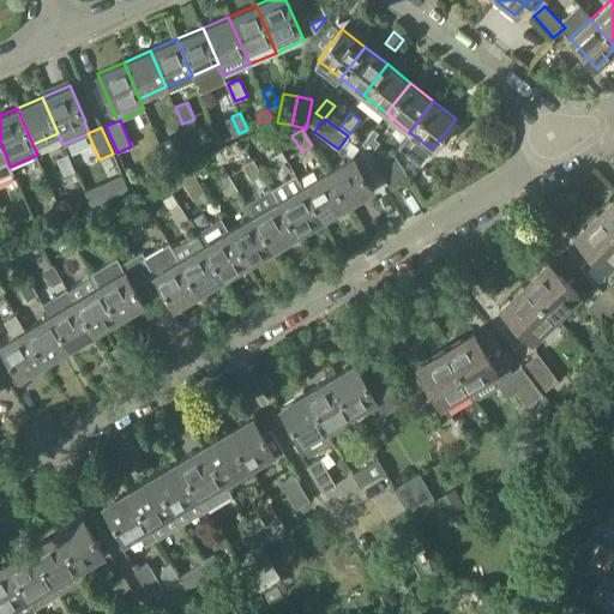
[(372,151),(383,138),(373,132),(363,144),(372,151)]
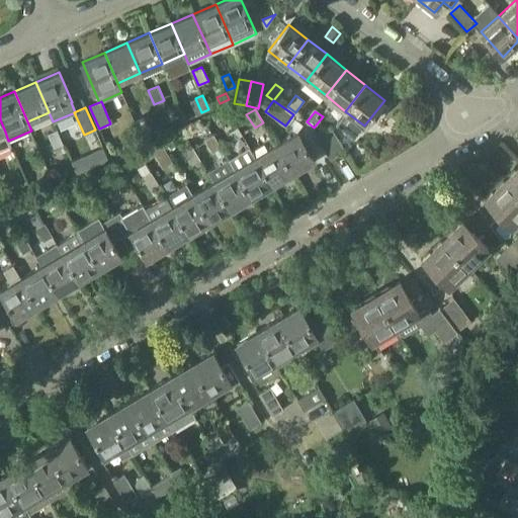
[(135,119),(141,135),(151,130),(144,115),(135,119)]
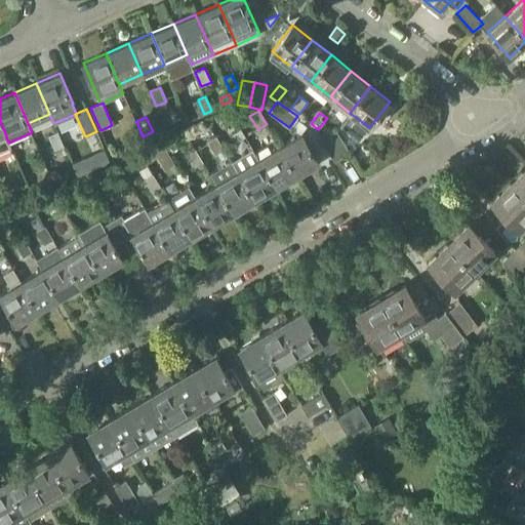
[(0,178),(0,179),(0,178),(0,152),(11,148),(8,143),(5,133),(0,121),(0,178)]
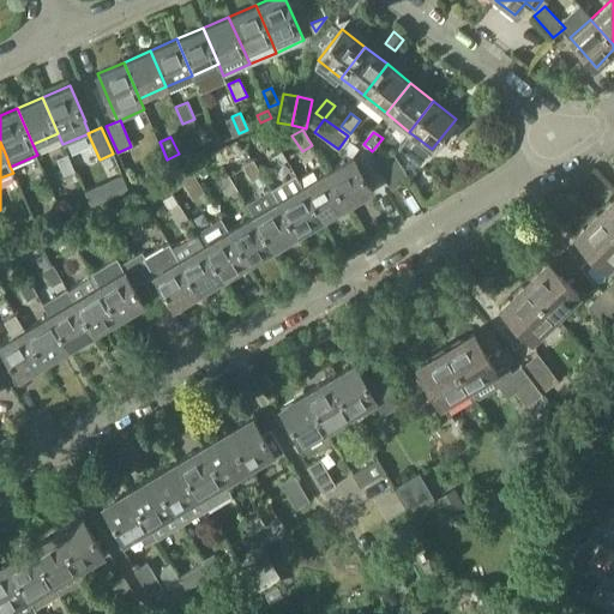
[(268,150),(276,166),(288,158),(278,144),(268,150)]
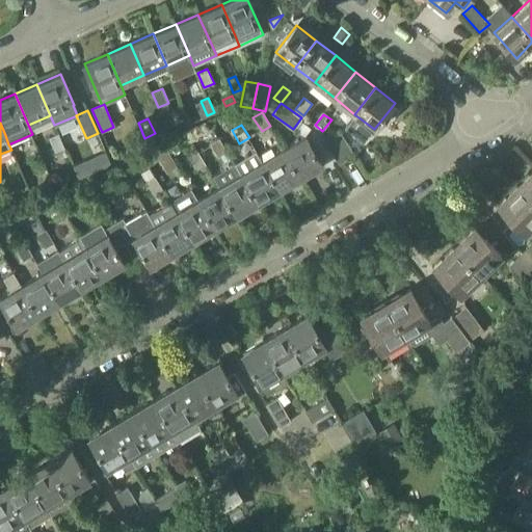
[(49,137),(55,152),(64,148),(58,133),(49,137)]
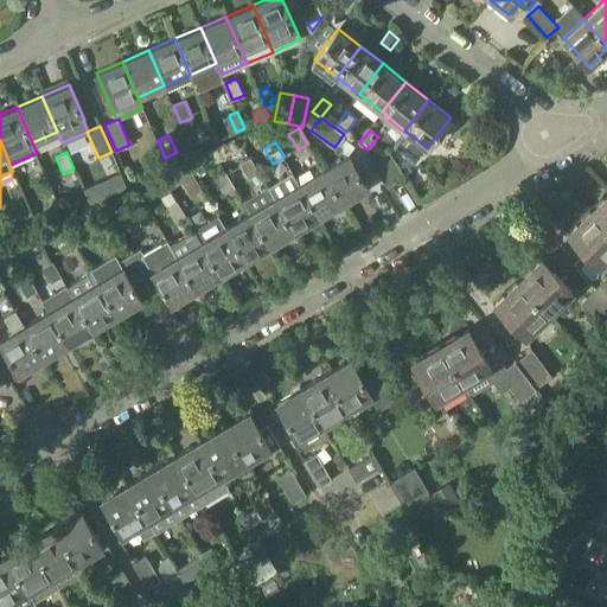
[(388,186),(404,176),(390,152),(372,163),(388,186)]
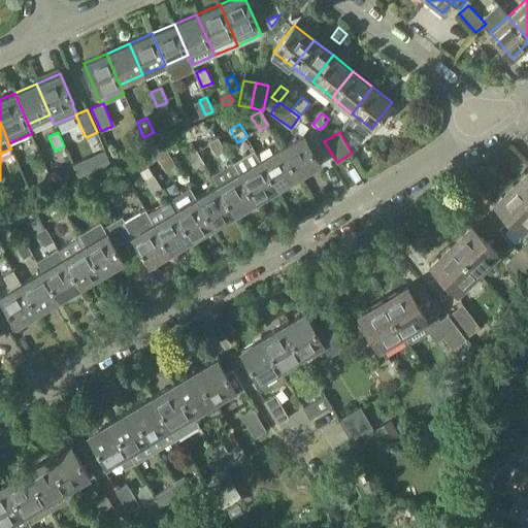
[(282,147),(299,176),(321,163),(303,134),(282,147)]
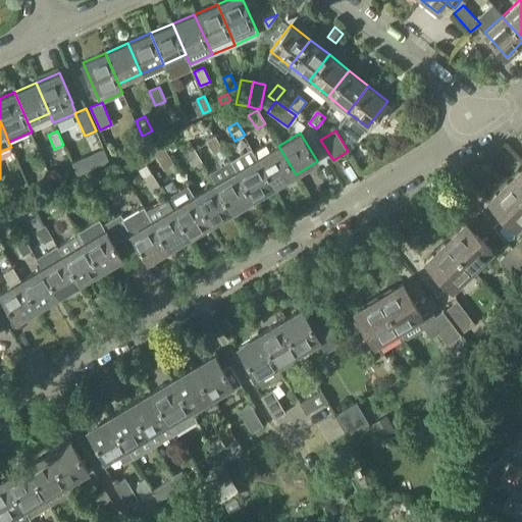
[(223,148),(215,135),(206,141),(214,154),(223,148)]
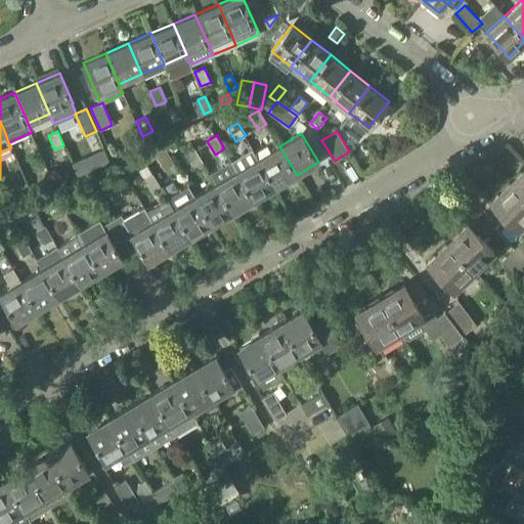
[(138,150),(145,163),(157,157),(158,160),(168,154),(161,140),(138,150)]
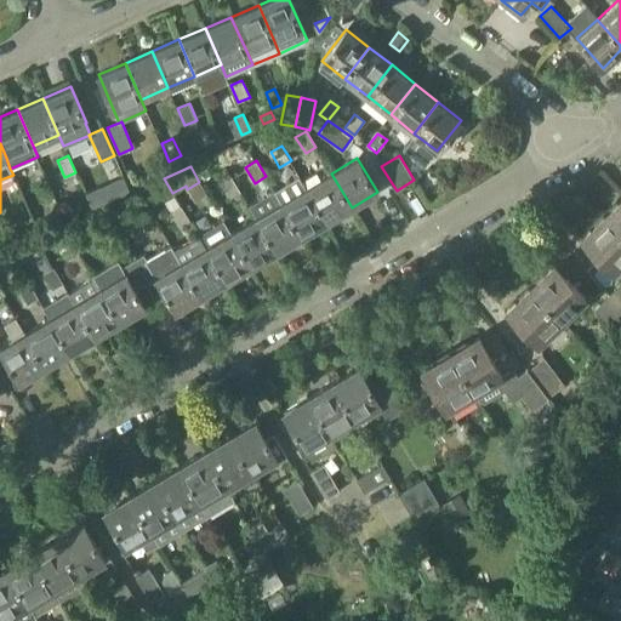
[(328,221),(352,208),(331,174),(307,188),(328,221)]
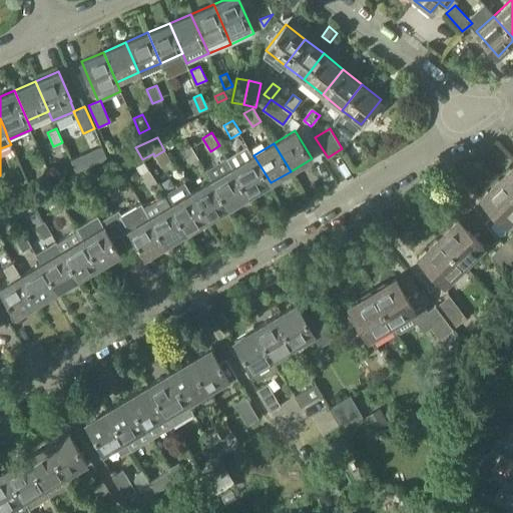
[(182,150),(189,163),(198,158),(190,145),(182,150)]
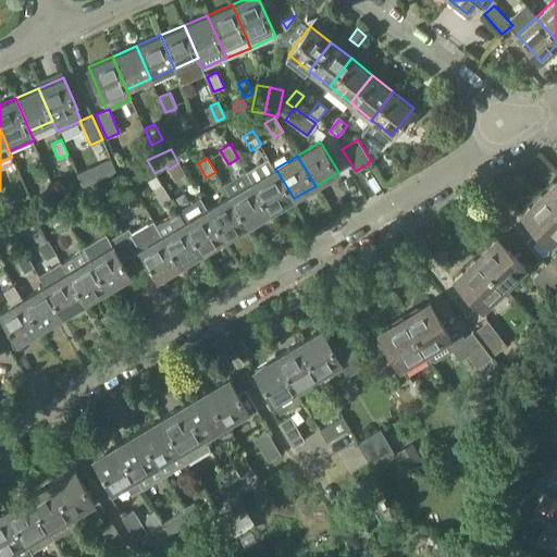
[(95,182),(88,168),(74,173),(82,188),(95,182)]
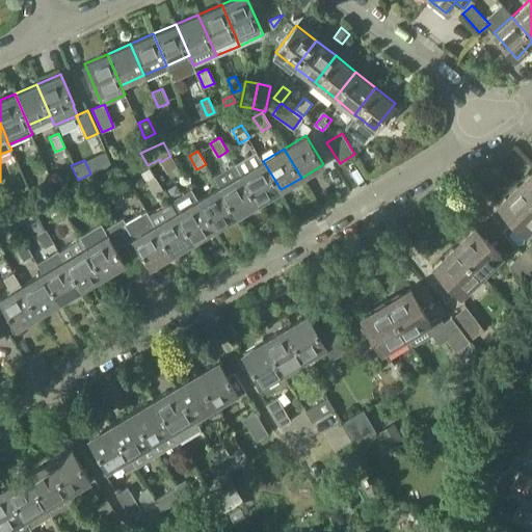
[(259,203),(281,189),(263,161),(242,173),(241,174),(259,203)]
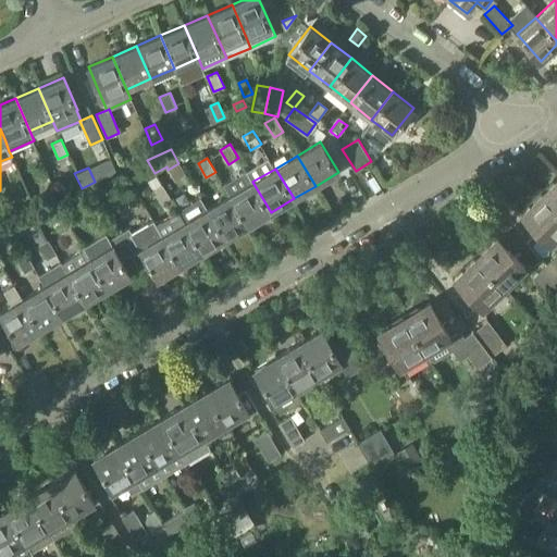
[(224,185),(231,195),(248,225),(271,212),(252,182),(254,181),(247,171),(224,185)]
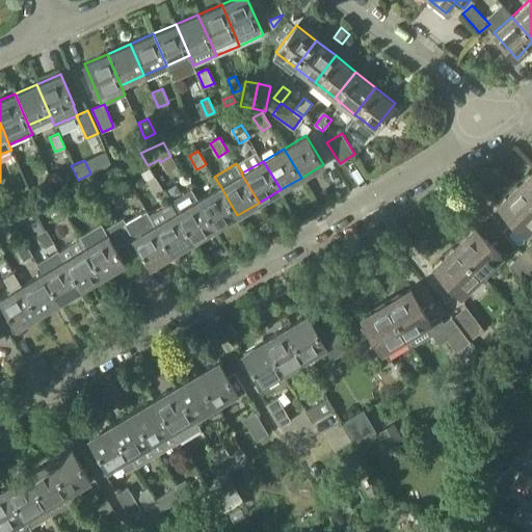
[(531,171),(519,185),(531,198),(531,171)]
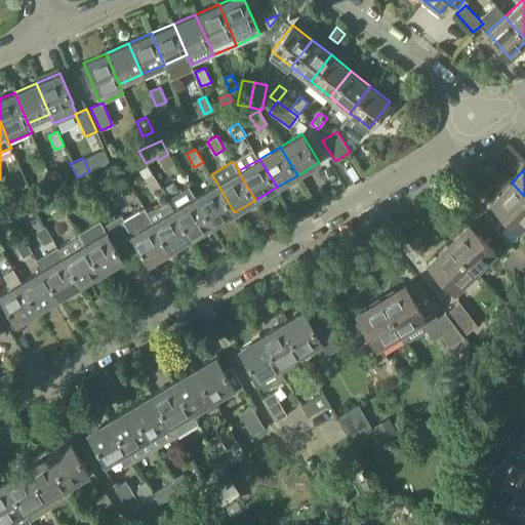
[(152,192),(161,187),(153,173),(144,179),(152,192)]
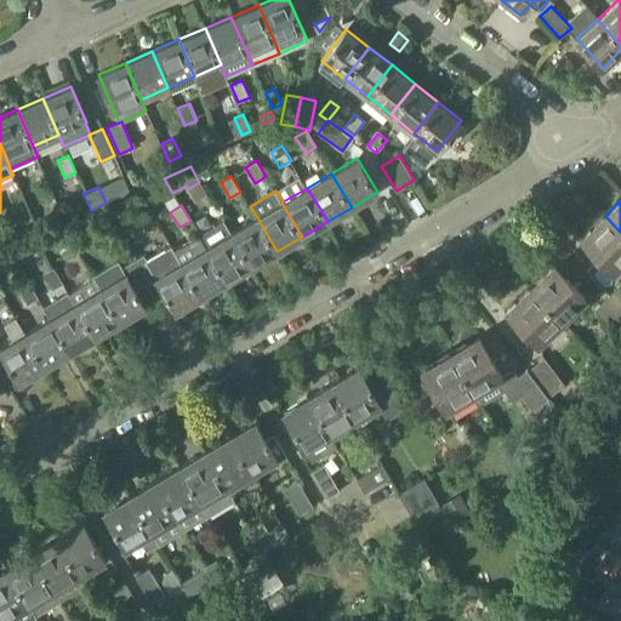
[(60,211),(49,217),(55,231),(67,224),(60,211)]
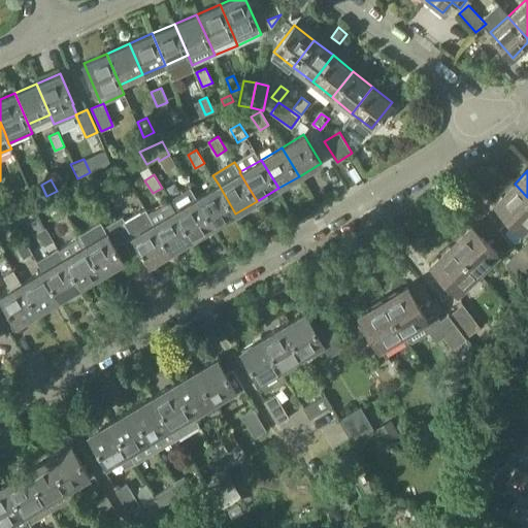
[(521,232),(527,224),(527,197),(515,184),(494,203),(521,232)]
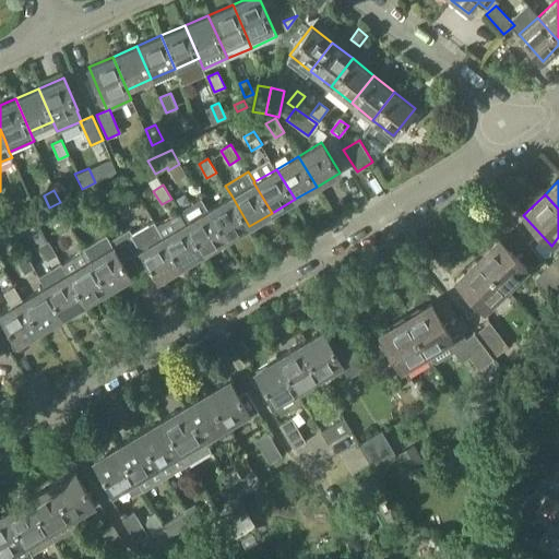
[(232,195),(207,210),(226,240),(249,226),(232,195)]
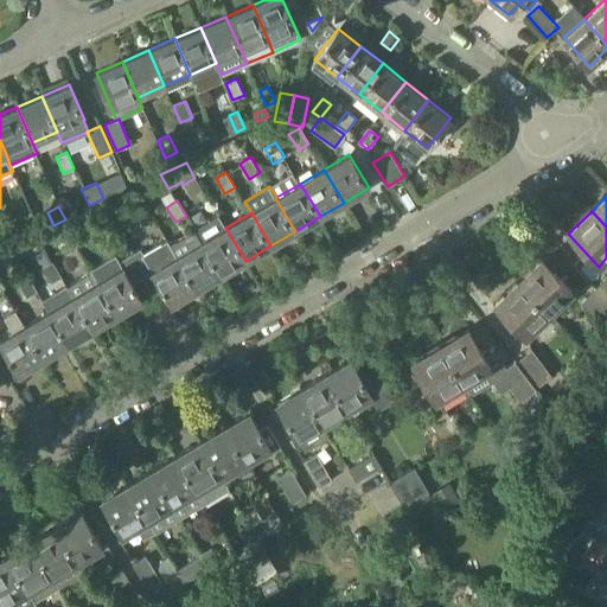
[(195,228),(203,241),(222,274),(246,261),(225,228),(218,215),(195,228)]
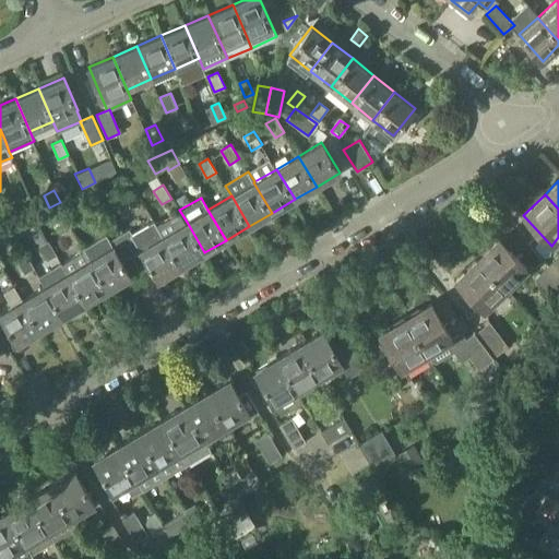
[(129,228),(120,235),(132,256),(141,250),(158,280),(181,266),(163,236),(154,221),(132,233),(129,228)]
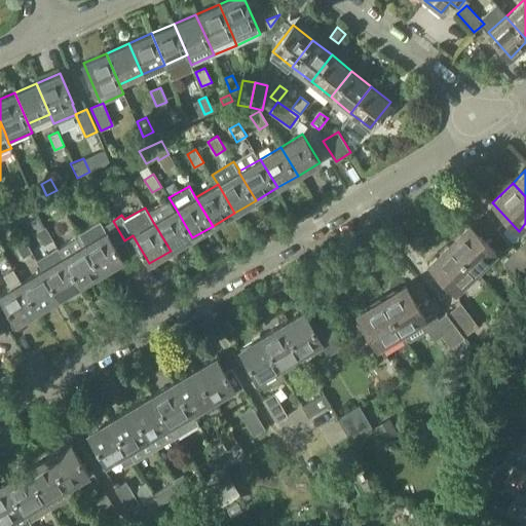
[(176,209),(153,222),(171,251),(192,237),(176,209)]
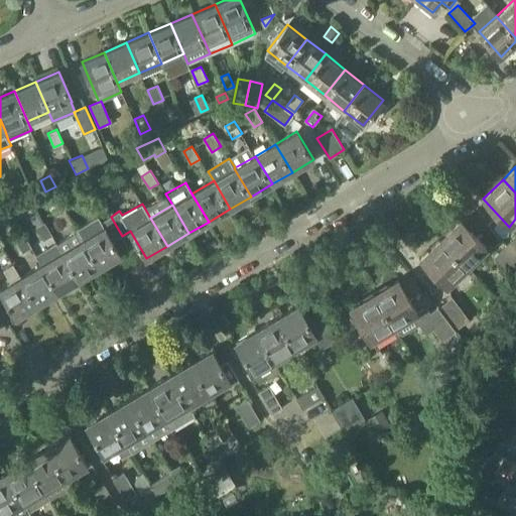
[(66,210),(56,215),(65,228),(73,223),(66,210)]
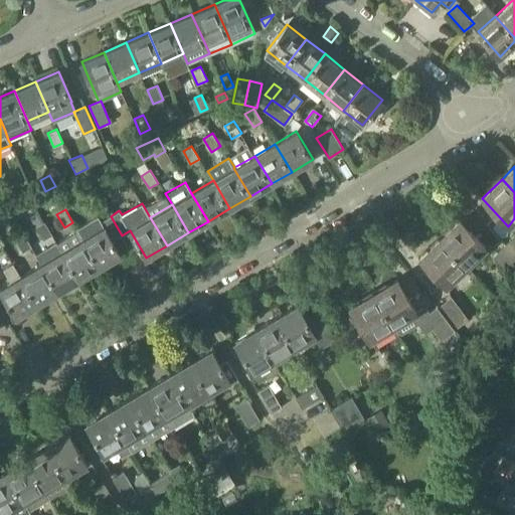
[(102,221),(98,215),(77,228),(78,230),(82,238),(100,267),(121,254),(113,240),(122,235),(111,216),(102,221)]
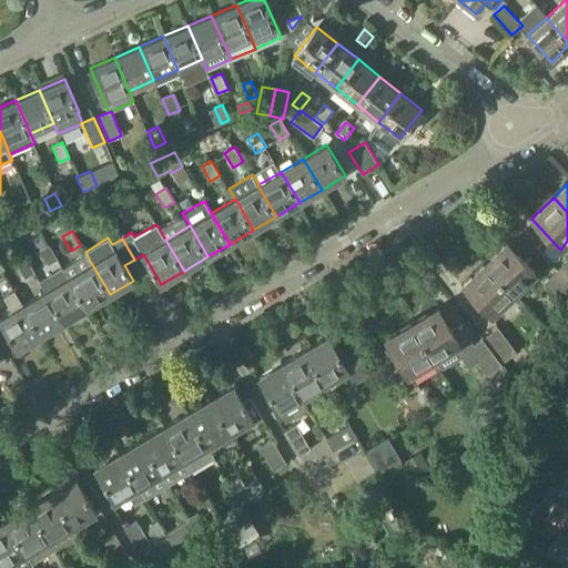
[(485,264),(514,294),(536,273),(507,243),(485,264)]
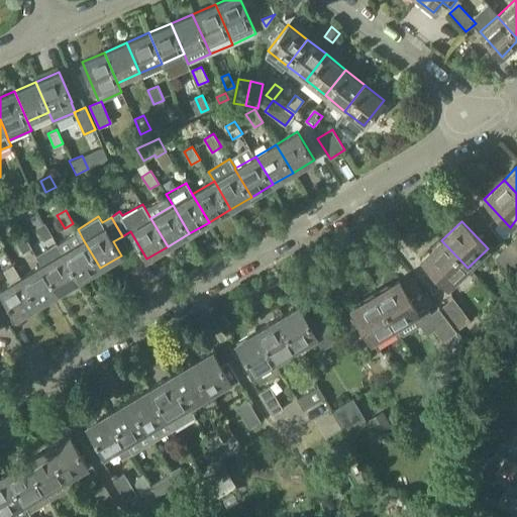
[(43,240),(53,235),(44,222),(35,227),(43,240)]
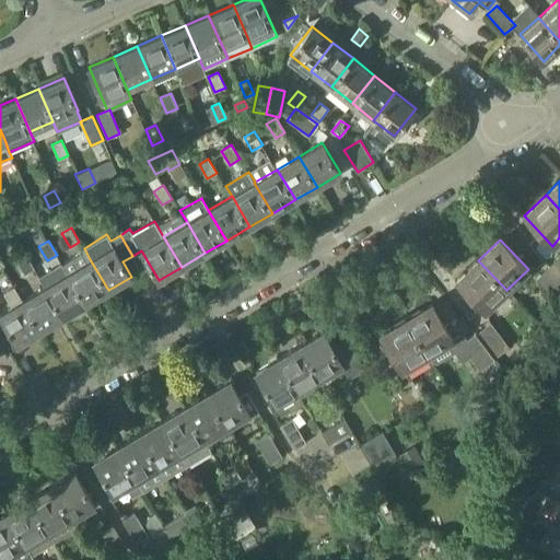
[(86,303),(108,290),(90,259),(85,251),(62,264),(68,272),(86,303)]
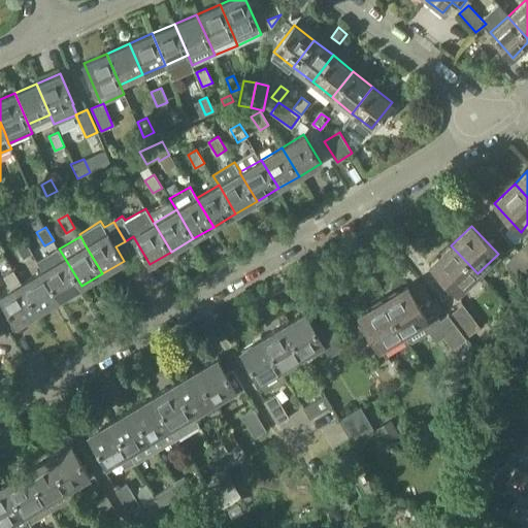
[(23,258),(32,253),(25,239),(15,244),(23,258)]
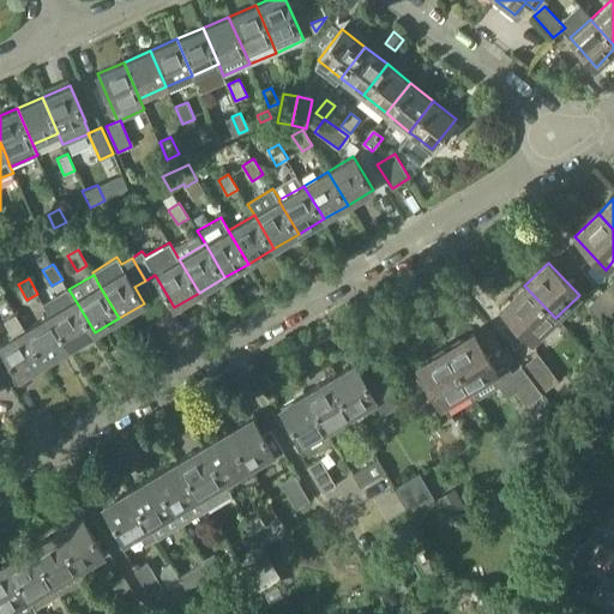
[(613,278),(601,290),(613,305),(613,278)]
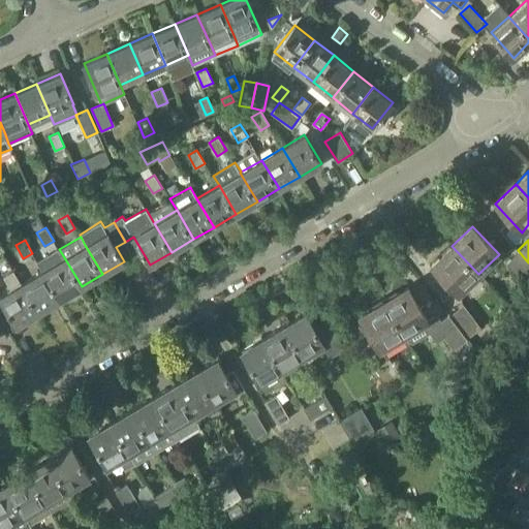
[(459,293),(478,274),(452,246),(432,266),(459,293)]
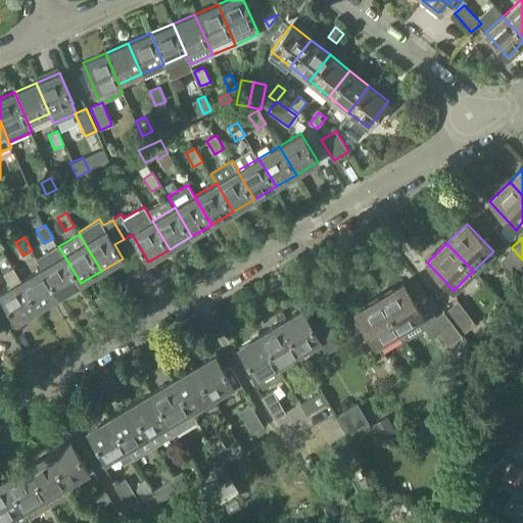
[(36,257),(42,268),(59,296),(81,283),(63,254),(58,246),(57,245),(36,257)]
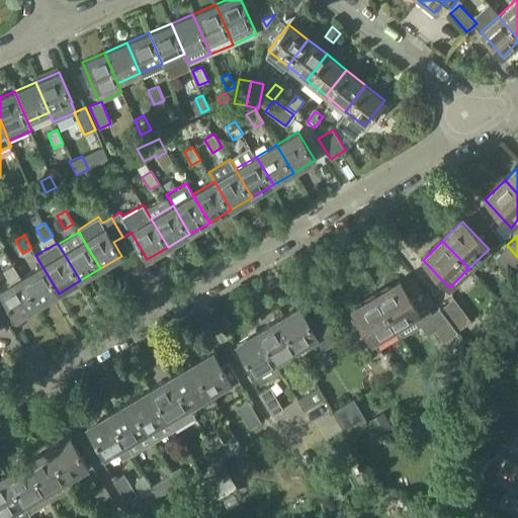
[(512,276),(517,271),(517,257),(507,245),(494,257),(512,276)]
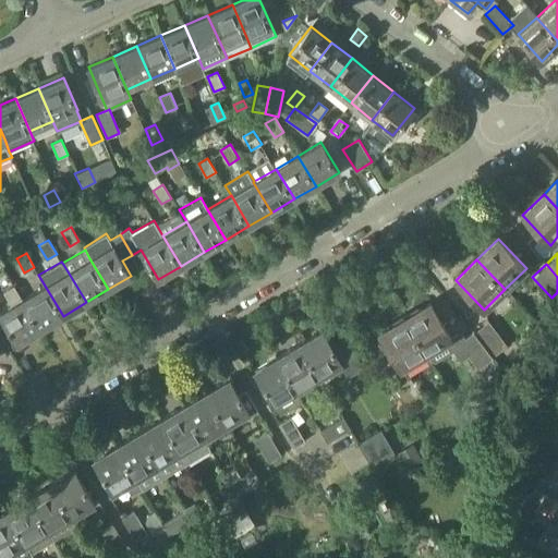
[(3,292),(12,305),(0,312),(0,313),(17,343),(40,329),(22,299),(14,286),(3,292)]
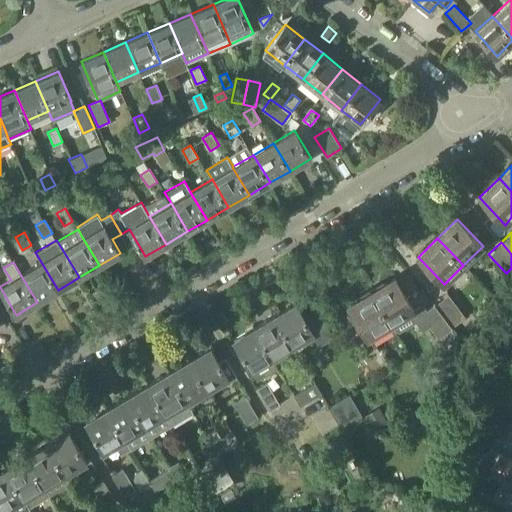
[(29,269),(20,274),(37,302),(58,290),(41,262),(29,269)]
